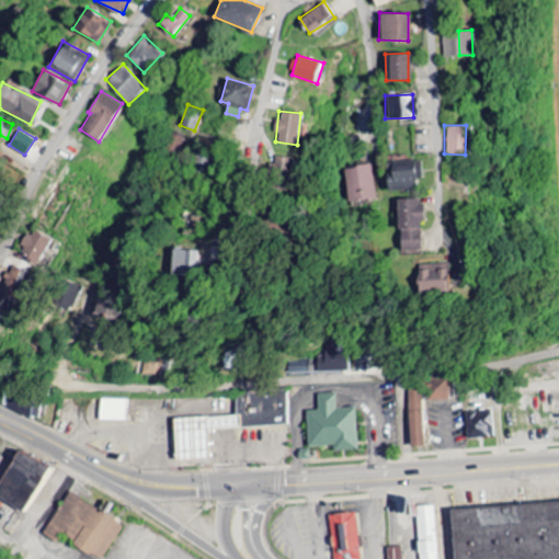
[(292,157),(275,156),(274,175),(291,177),(292,157)]
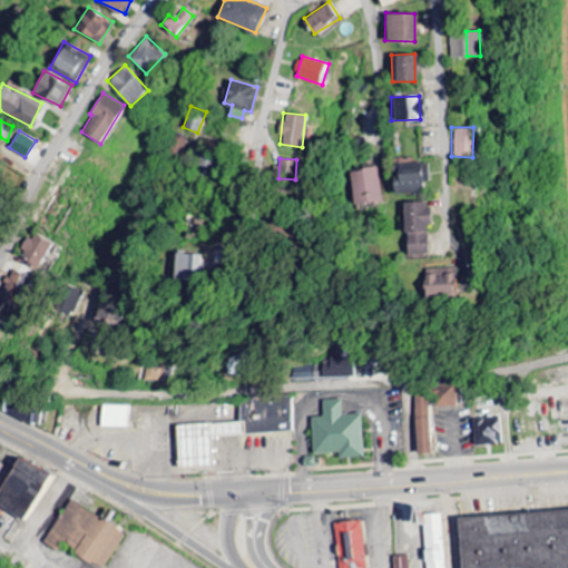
[(391,165),(395,194),(420,191),(419,182),(426,180),(422,160),(391,165)]
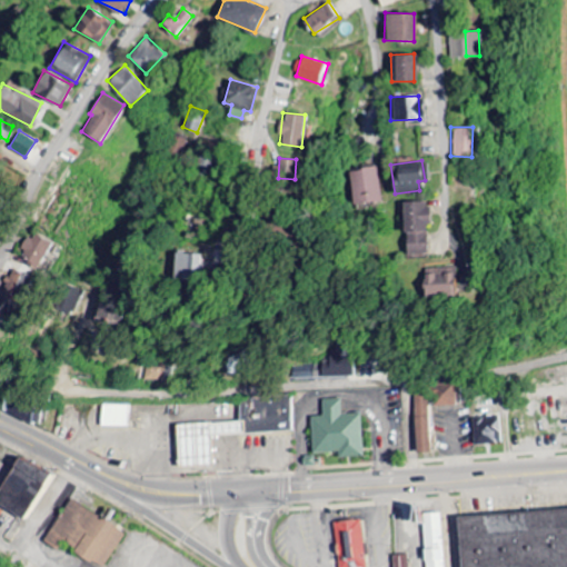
[(351,170),(356,205),(383,200),(378,166),(351,170)]
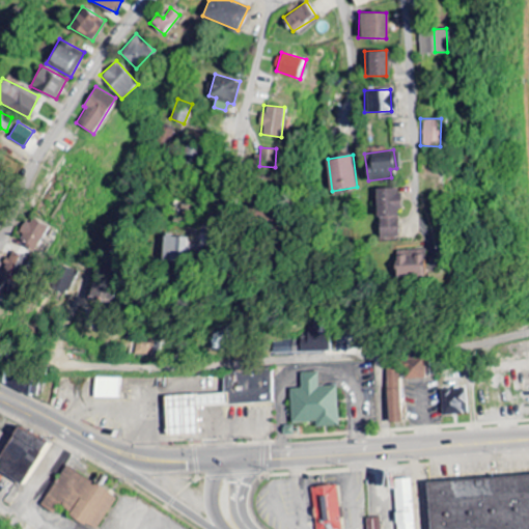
[(397,237),(395,187),(376,188),(377,238),(397,237)]
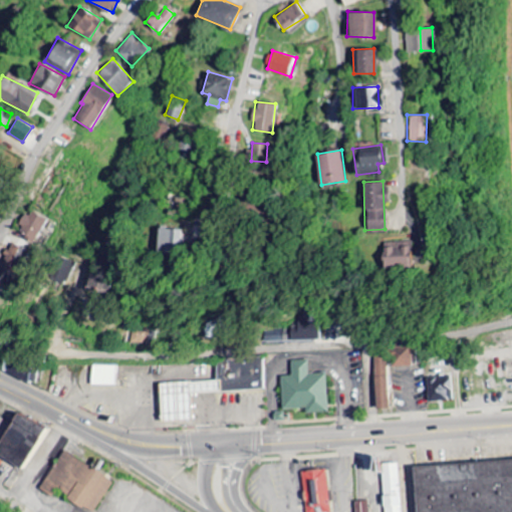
[(48,219),(29,208),(18,228),(37,238),(48,219)]
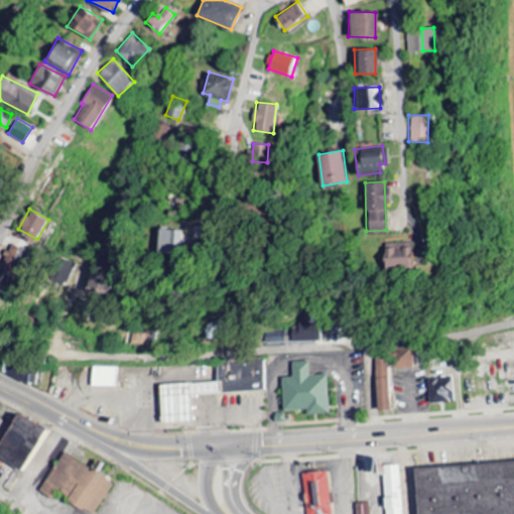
[(176,230),(154,230),(154,253),(176,254),(176,230)]
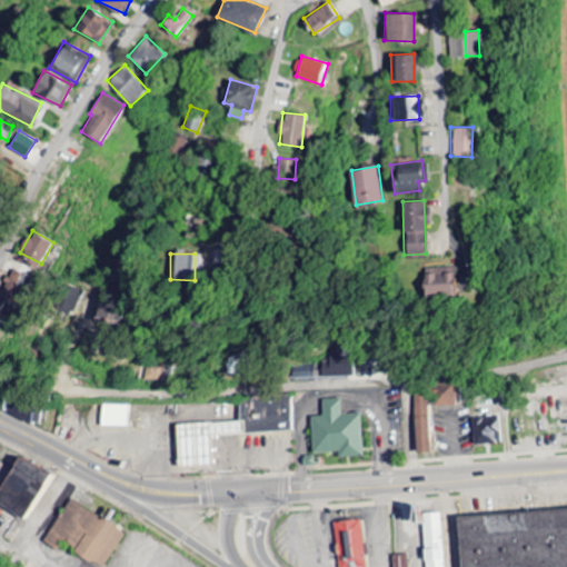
[(455,267),(424,267),(425,295),(455,294),(455,267)]
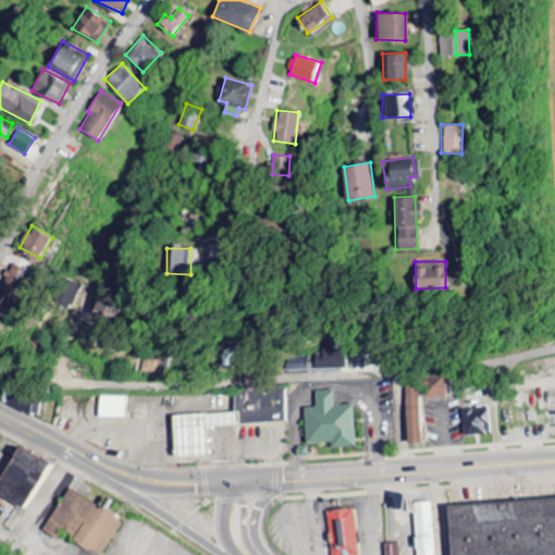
[(24,273),(8,268),(0,288),(16,294),(24,273)]
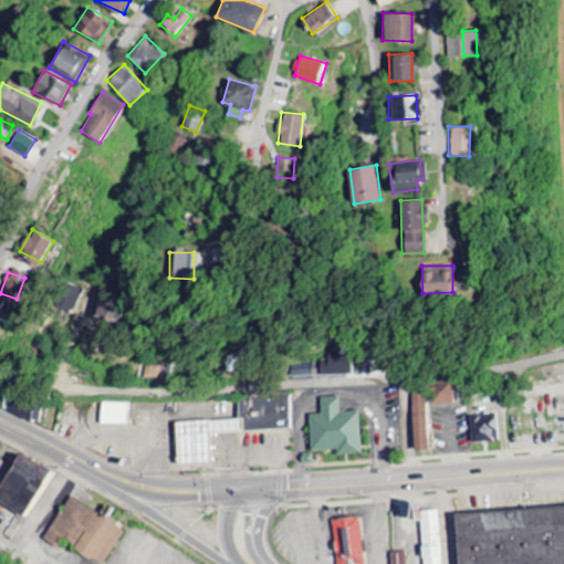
[(83,289),(68,282),(56,305),(72,312),(83,289)]
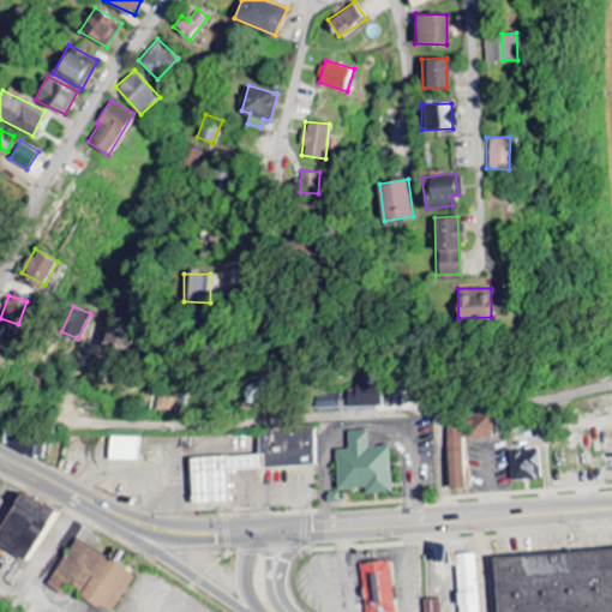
[(381,406),(379,367),(363,367),(363,379),(357,379),(357,391),(315,393),(315,407),(381,406)]
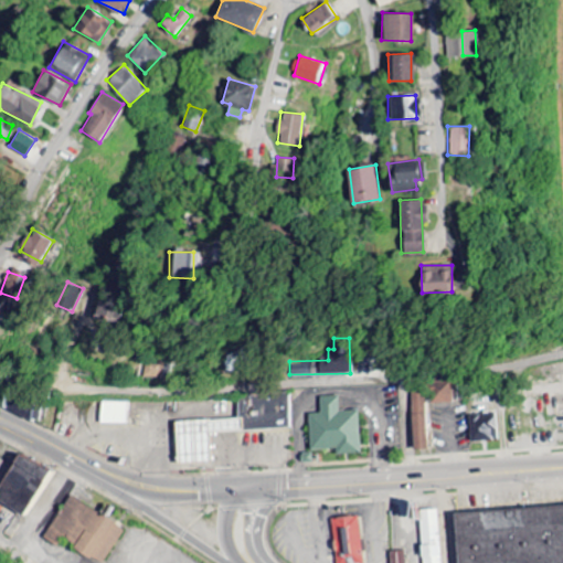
[(168,376),(168,358),(146,358),(146,376),(168,376)]
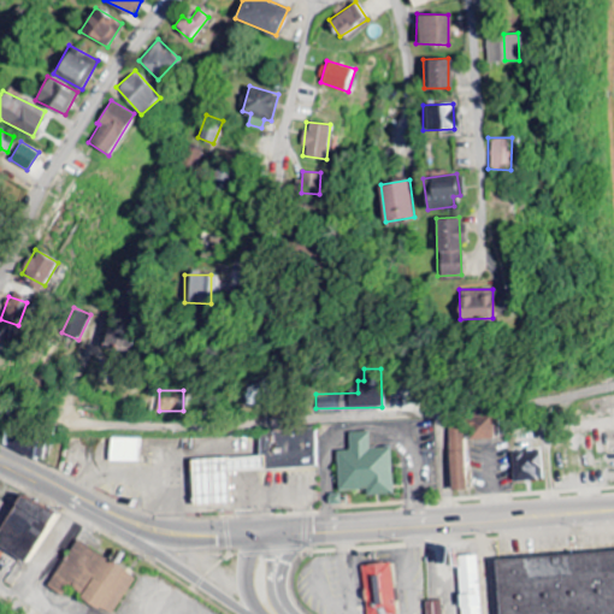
[(472,438),(495,438),(495,414),(471,414),(472,438)]
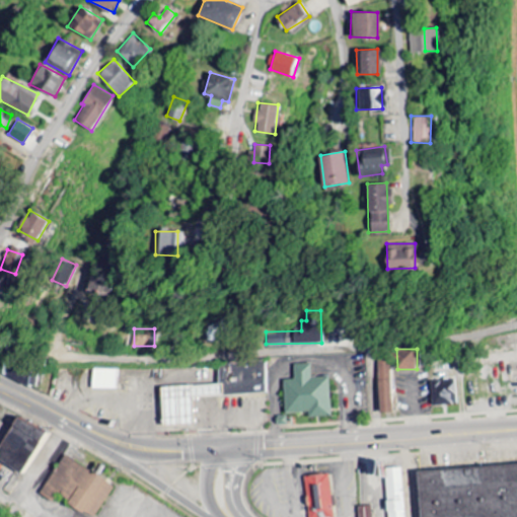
[(392,412),(390,358),(376,358),(378,413),(392,412)]
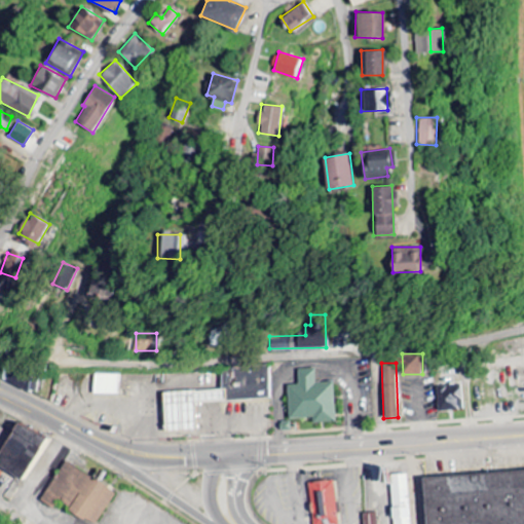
[(296,368),(297,383),(287,384),(288,418),(311,417),(312,422),(334,421),(333,381),(314,381),(313,368),(296,368)]
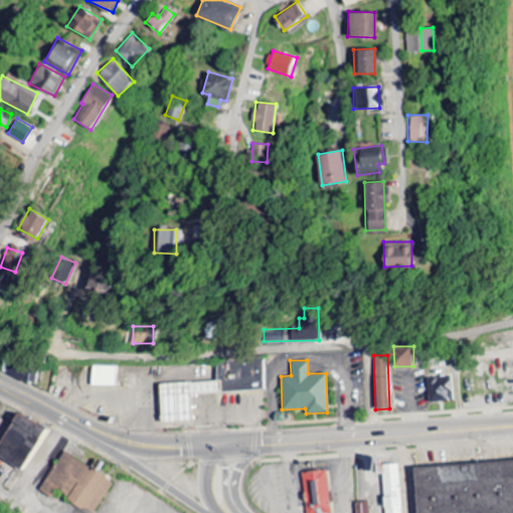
[(429,402),(453,399),(449,375),(424,378),(429,402)]
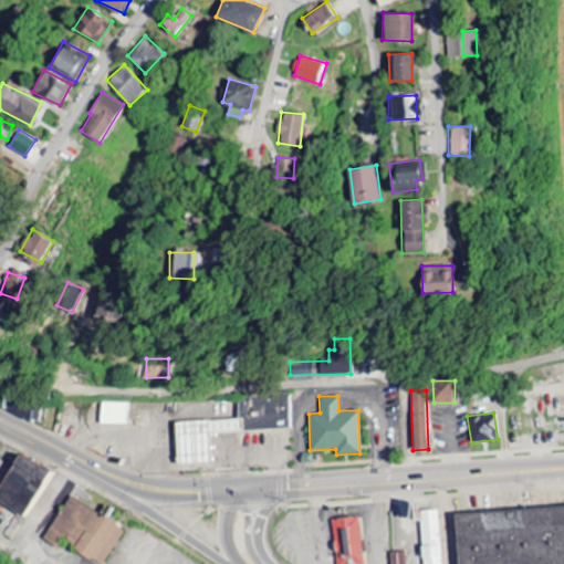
[(185,461),(181,418),(216,416),(217,417),(244,415),(244,427),(217,429),(219,459),(185,461)]
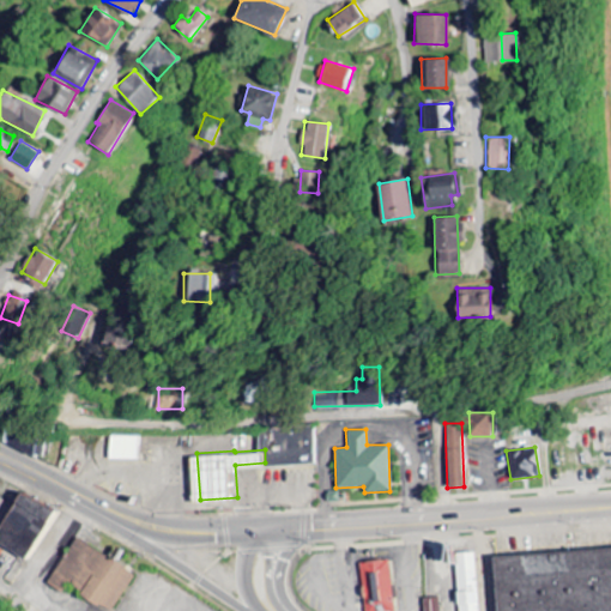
[(0,545),(22,560),(52,512),(19,491),(0,521),(0,545)]
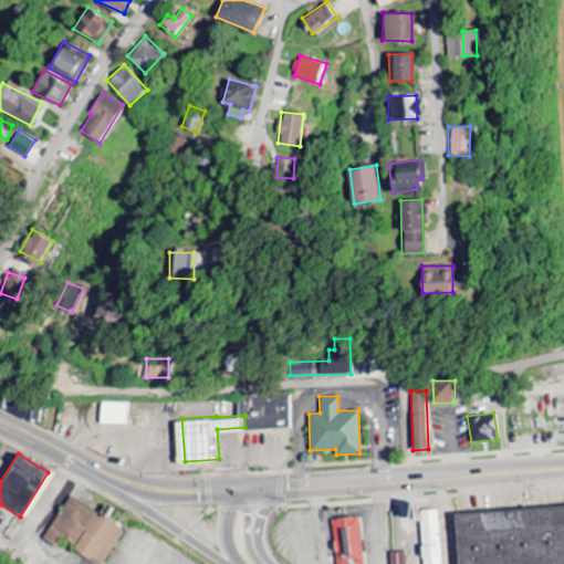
[(96,563),(101,563),(123,529),(69,495),(42,539),(56,547),(60,541),(96,563)]
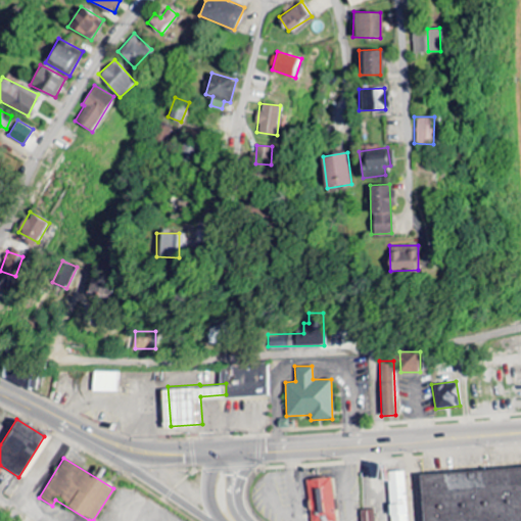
[(520,520),(520,468),(420,473),(421,520),(520,520)]
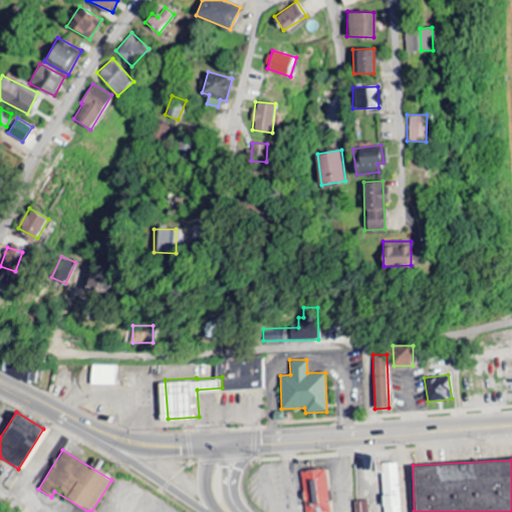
[(400,511),(398,462),(380,463),(382,511),(400,511)]
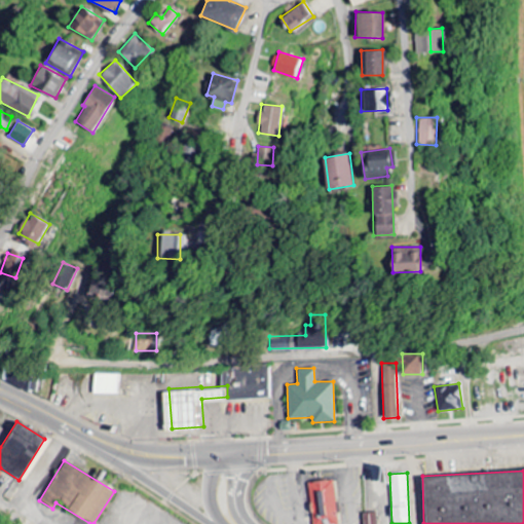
[(315,523),(310,480),(335,477),(340,521),(315,523)]
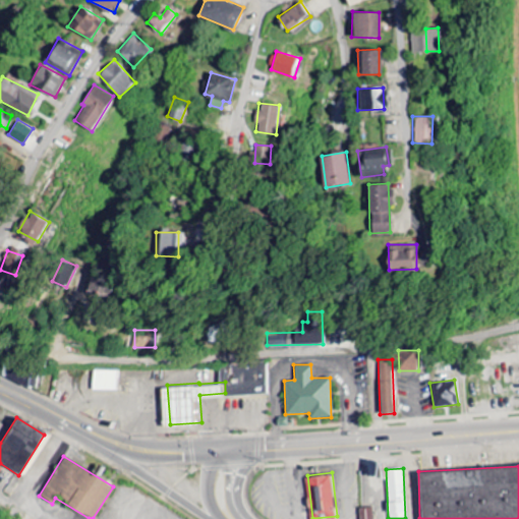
[(371,518),(371,507),(358,508),(358,518),(371,518)]
